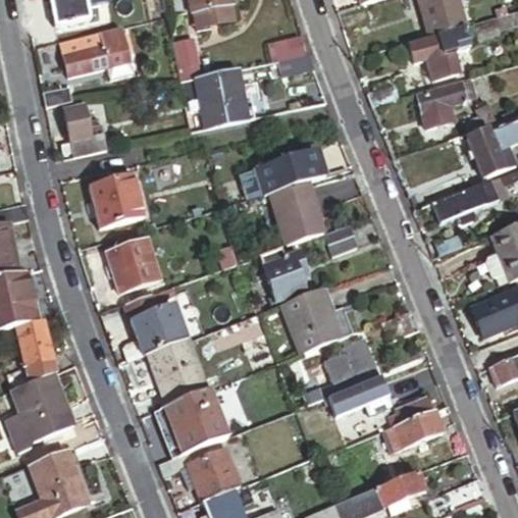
[(49,0),(55,24),(89,17),(87,5),(107,0),(49,0)]
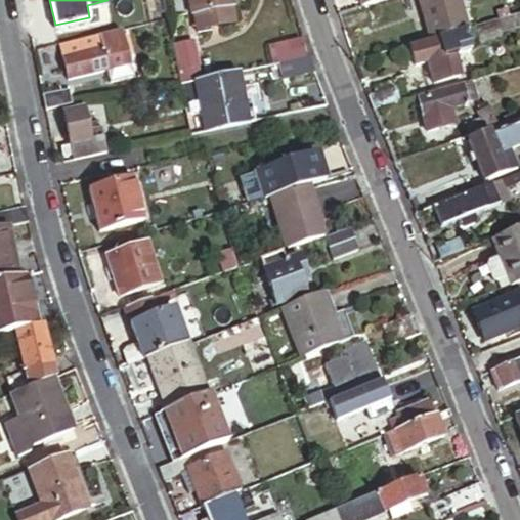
[(229,4),(230,4),(229,0),(188,0),(190,12),(192,11),(229,4)]
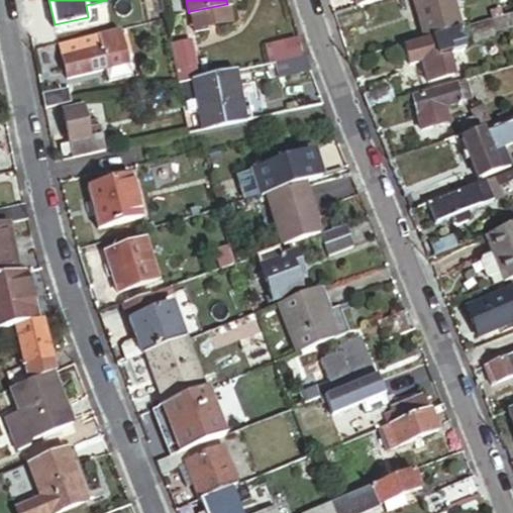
[(414,0),(425,35),(460,26),(453,0),(414,0)]
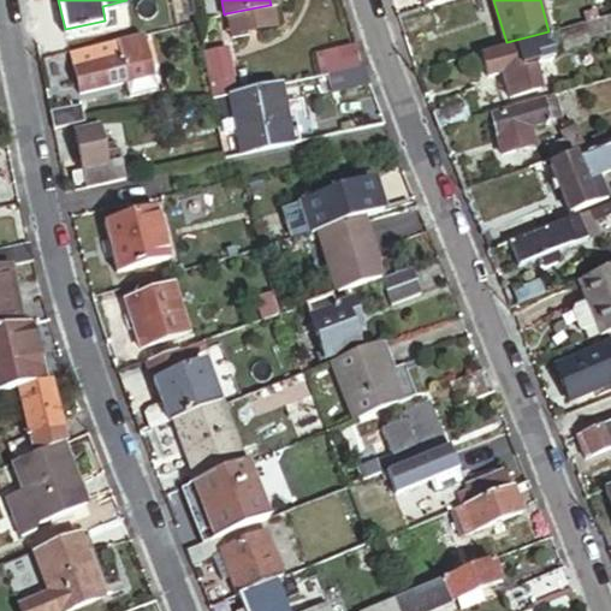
[(231,33),(273,25),(270,5),(226,13),(231,33)]
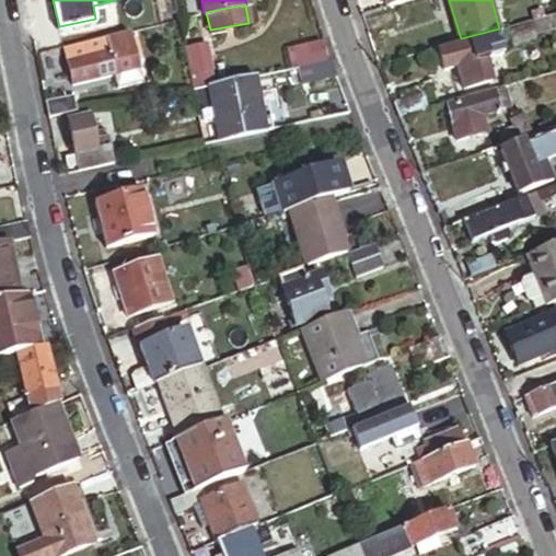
[(555,10),(530,19),(533,30),(555,22),(555,10)]
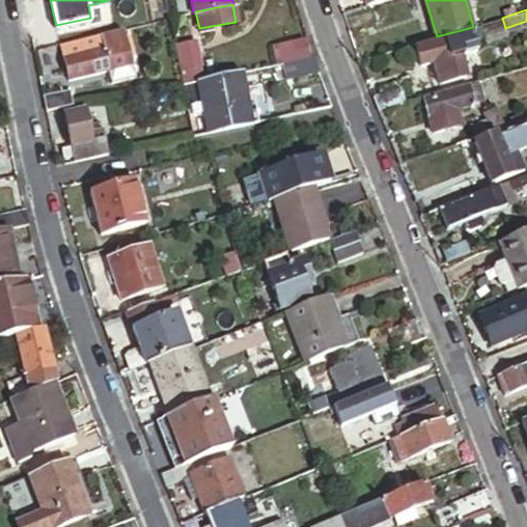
[(489,37),(500,33),(497,24),(486,27),(489,37)]
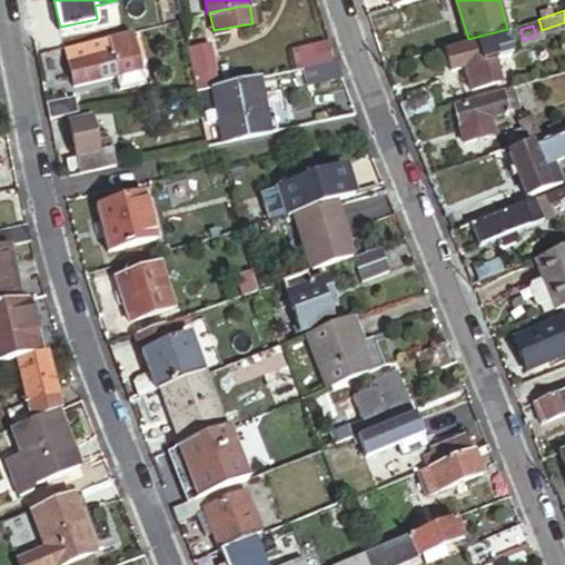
[(75,86),(142,70),(141,62),(135,33),(134,28),(108,33),(109,38),(66,48),(75,86)]
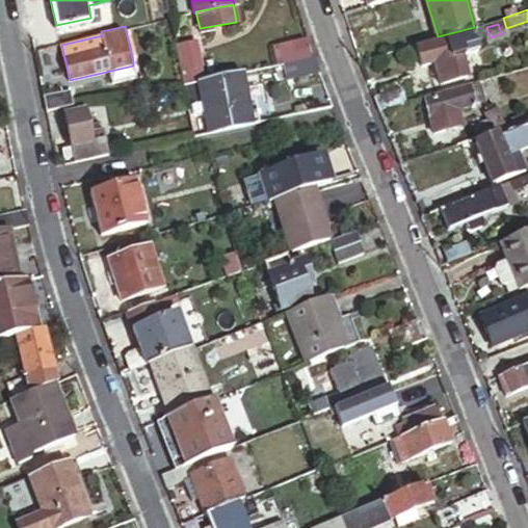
[(132,58),(139,57),(133,30),(126,31),(132,58)]
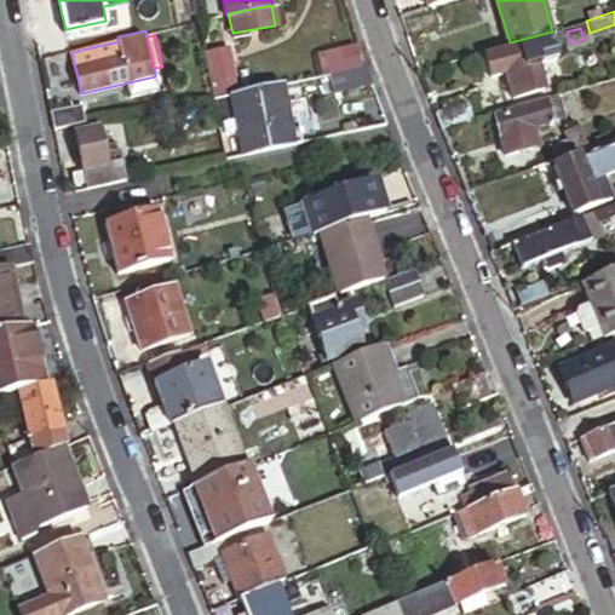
[(545,86),(539,64),(557,58),(550,35),(486,55),(492,74),(506,69),(513,95),(545,86)]
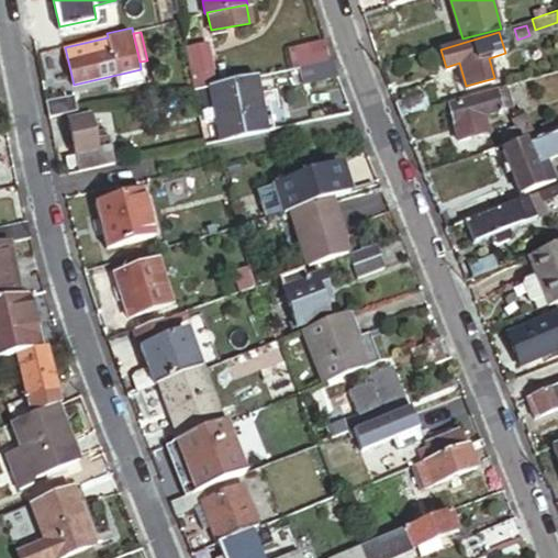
[(199,85),(214,81),(207,42),(191,44),(199,85)]
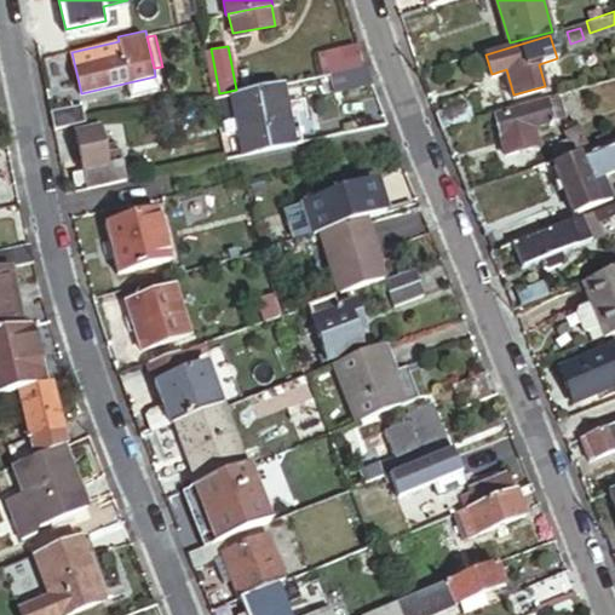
[(213,95),(219,93),(211,49),(205,50),(213,95)]
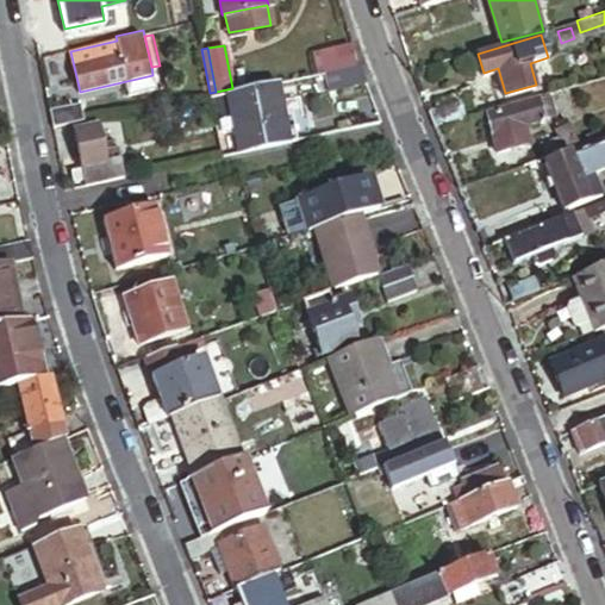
[(329,88),(367,79),(360,62),(325,70),(329,88)]
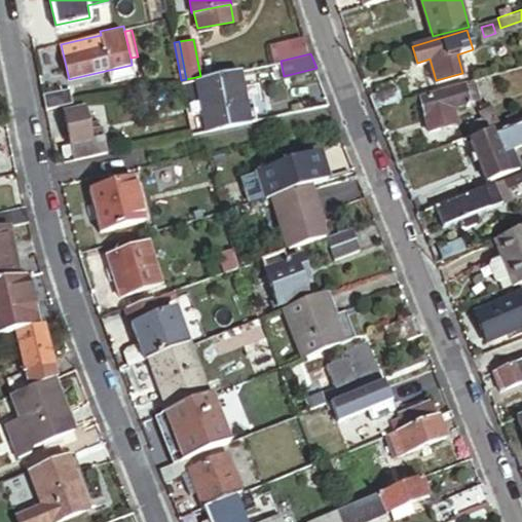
[(206,127),(247,119),(236,69),(216,73),(220,96),(200,100),(206,127)]
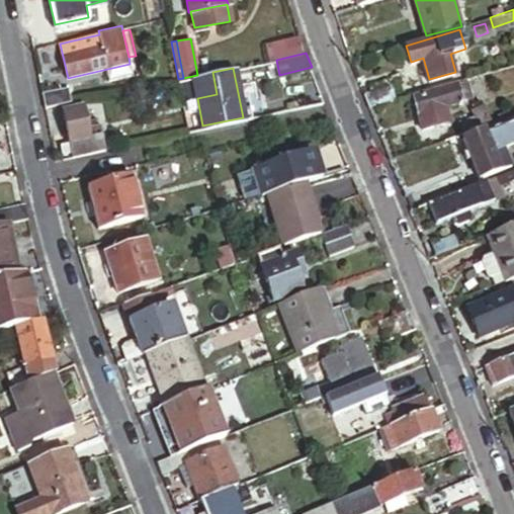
[(197,98),(217,94),(212,72),(197,75),(183,78),(178,79),(183,101),(197,98)]
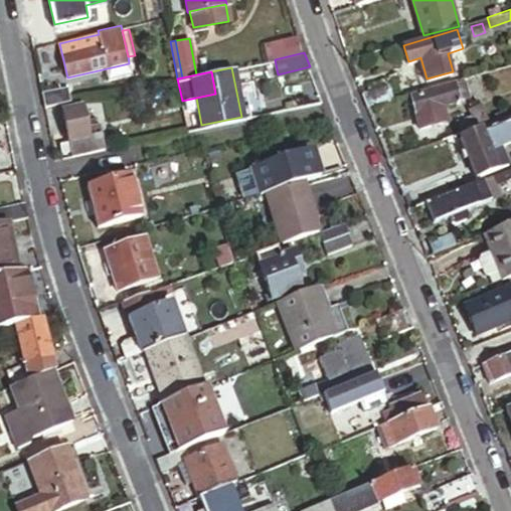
[(455,79),(410,91),(419,126),(448,119),(444,104),(460,99),(455,79)]
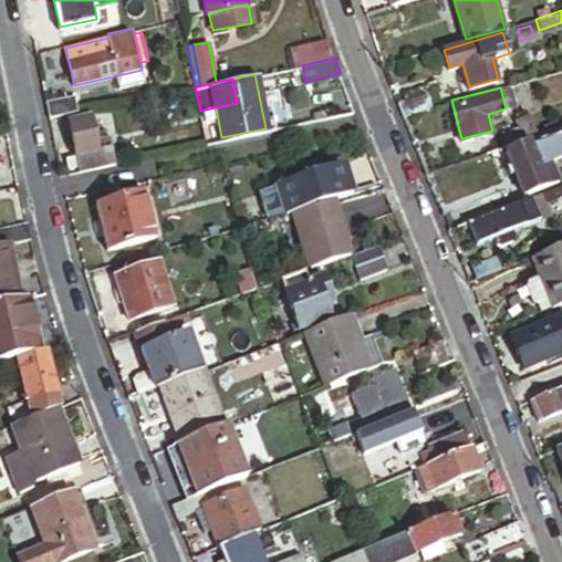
[(48,114),(75,107),(71,91),(45,97),(48,114)]
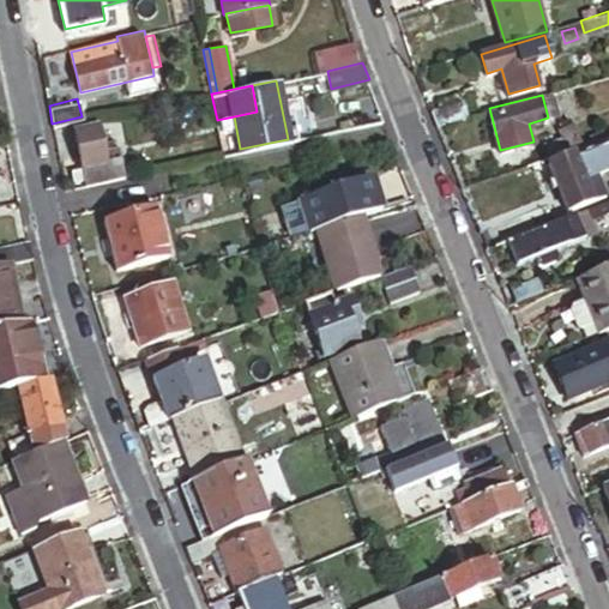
[(438,121),(465,112),(462,98),(432,108),(438,121)]
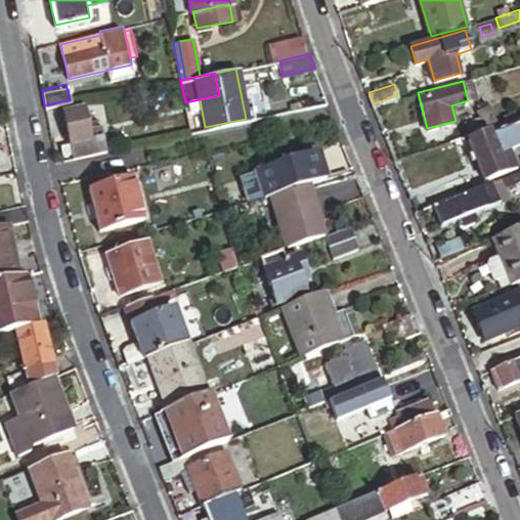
[(463,122),(467,131),(499,119),(492,103),(489,104),(488,102),(481,104),(482,107),(477,110),(479,115),(463,122)]
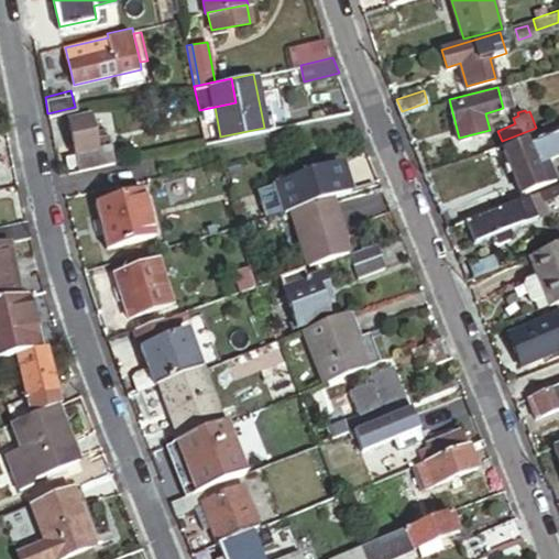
[(79,170),(117,161),(112,143),(98,146),(90,113),(67,119),(79,170)]
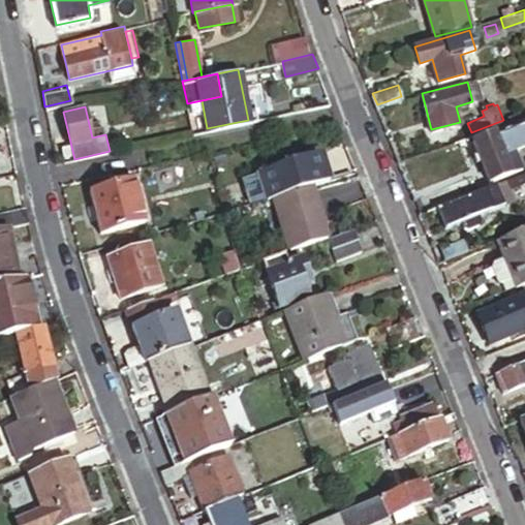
[(480,158),(488,179),(511,170),(512,168),(505,151),(521,145),(524,144),(524,124),(499,134),(496,128),(471,139),(477,152),(480,158)]
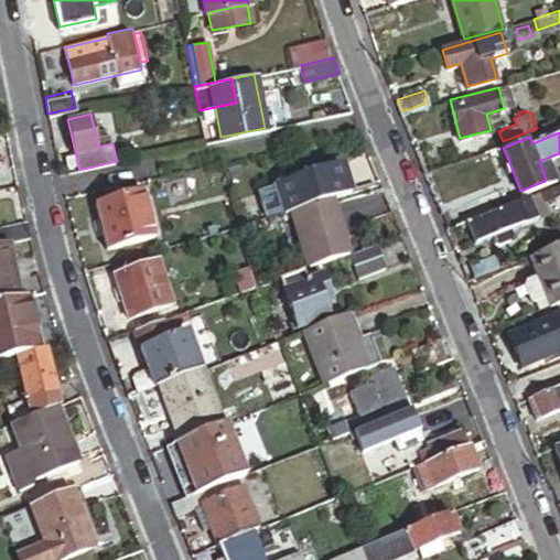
[(117,161),(139,155),(135,135),(111,140),(112,143),(117,161)]
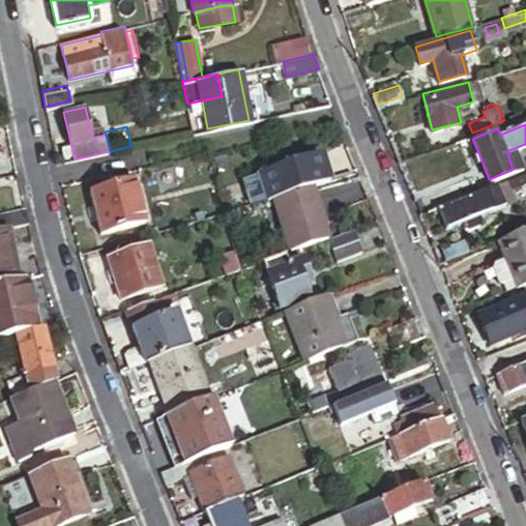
[(514,175),(525,170),(525,154),(522,145),(506,151),(513,169),(512,170),(514,175)]
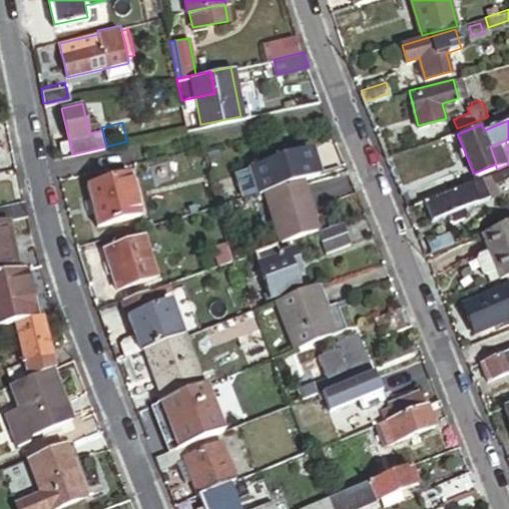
[(302,176),(321,171),(313,146),(253,165),(261,189),(267,187),(302,176)]
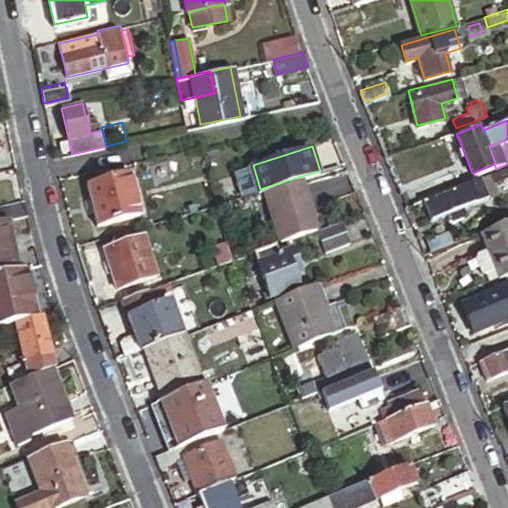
[(457,155),(464,153),(462,147),(455,150),(457,155)]
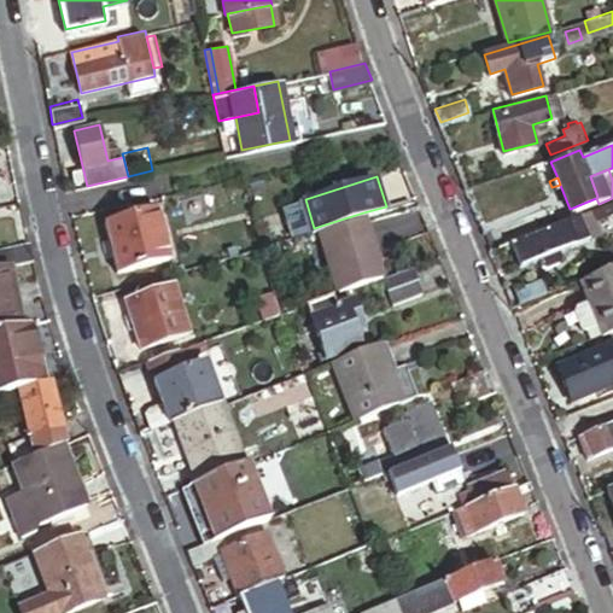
[(120,267),(171,254),(158,206),(107,220),(120,267)]
